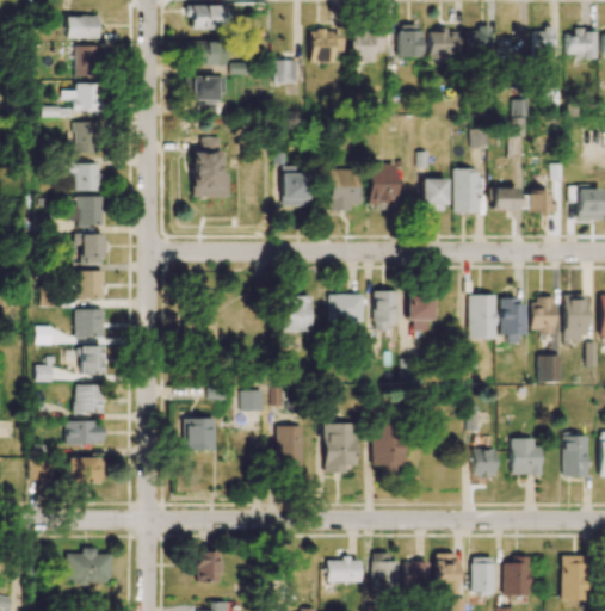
[(192,29),(227,30),(227,6),(187,5),(186,17),(192,17),(192,29)]
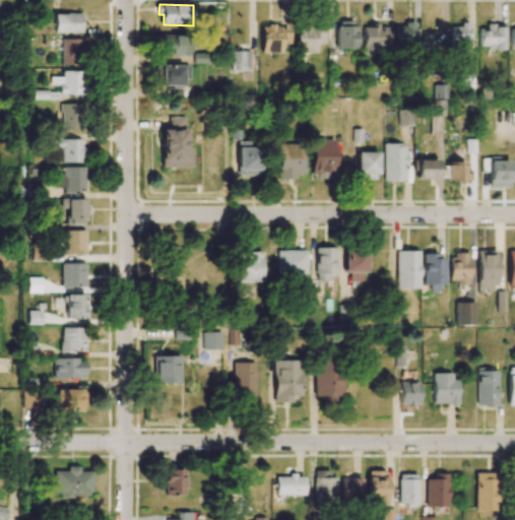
[(84,13),(57,14),(57,33),(85,33),(84,13)]
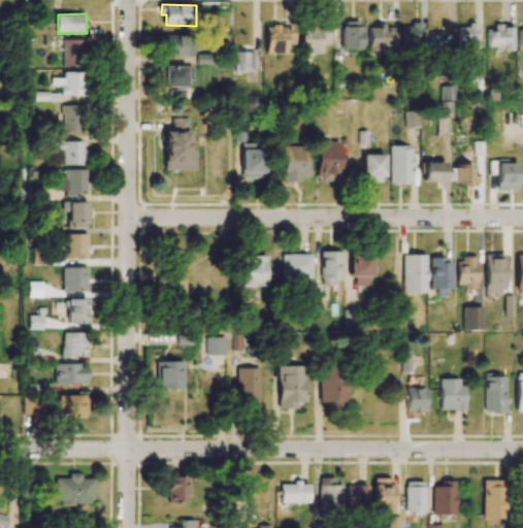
[(365,50),(364,21),(347,22),(347,50),(365,50)]
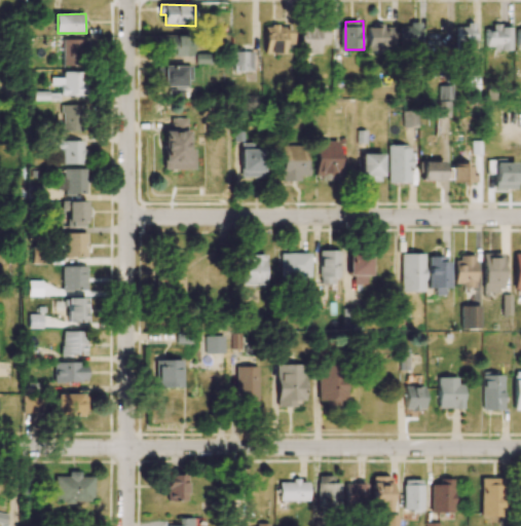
[(404,26),(404,48),(423,48),(424,23),(412,23),(412,26),(404,26)]
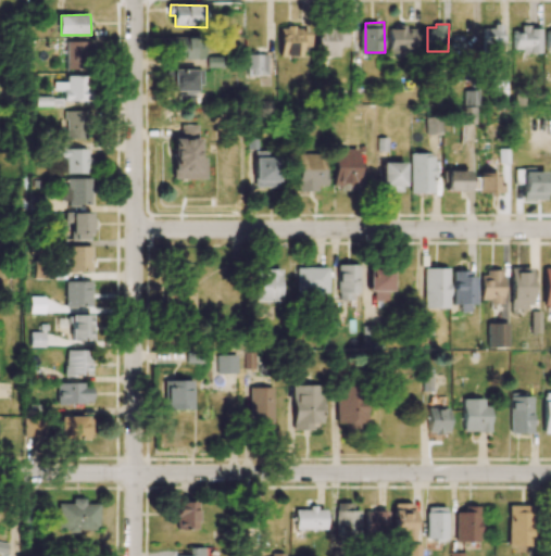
[(488,26),(487,43),(495,43),(495,50),(505,50),(505,27),(488,26)]
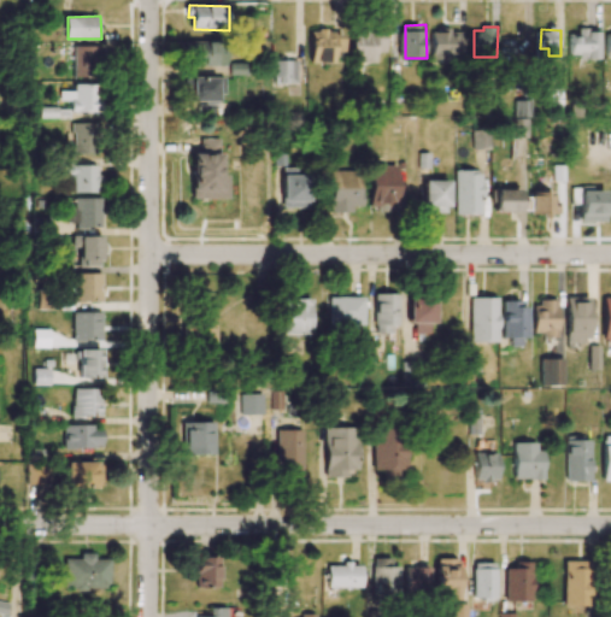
[(436,59),(464,59),(463,30),(435,31),(436,59)]
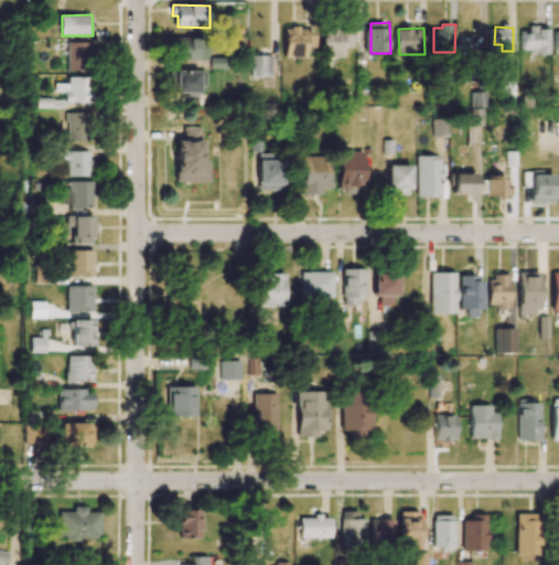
[(318,29),(287,29),(288,57),(309,57),(309,48),(318,48),(318,29)]
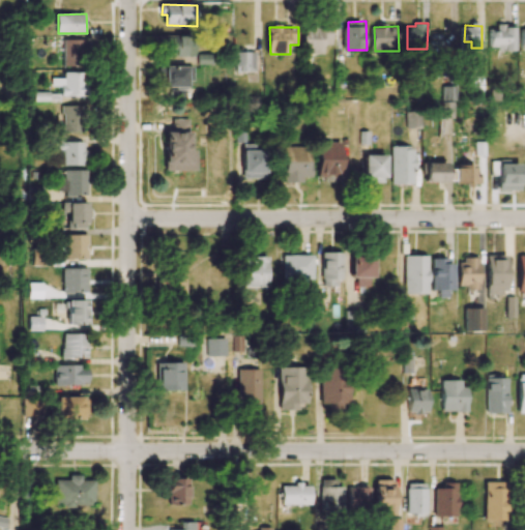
[(325,54),(325,46),(333,46),(333,27),(307,27),(307,54),(325,54)]
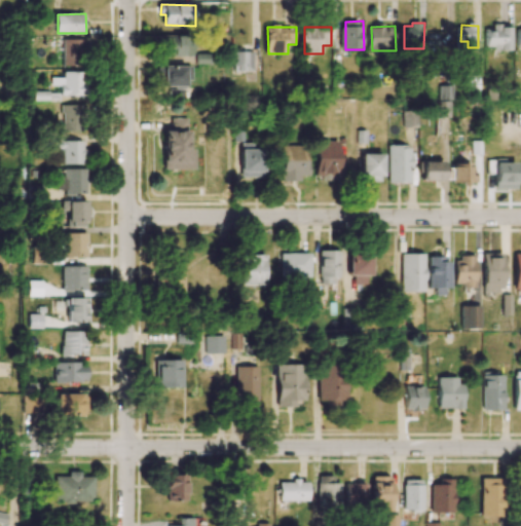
[(514,49),(513,27),(489,27),(489,49),(514,49)]
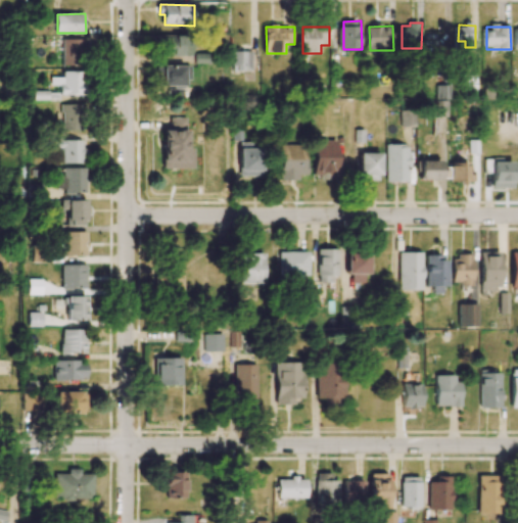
[(192,55),(192,35),(162,35),(162,56),(192,55)]
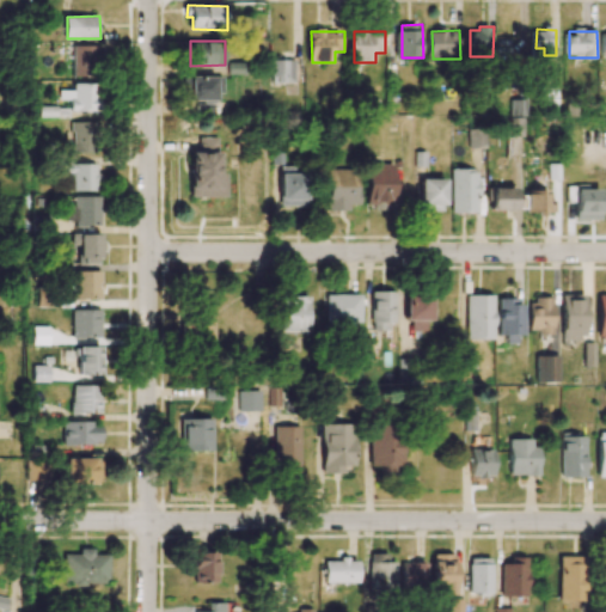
[(77,75),(101,75),(101,47),(68,47),(67,63),(77,63),(77,75)]
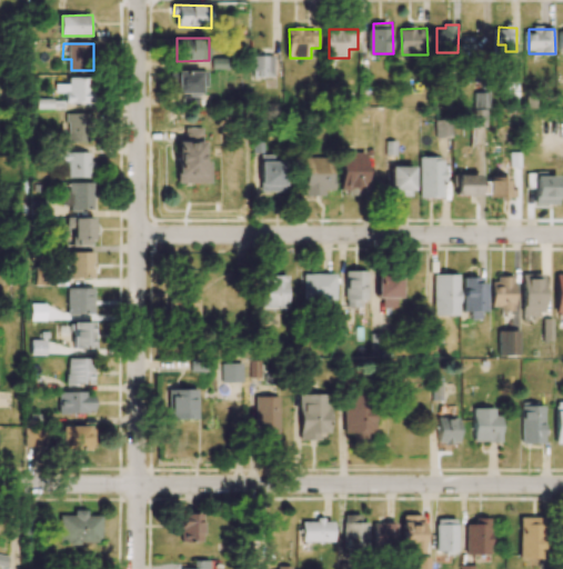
[(257,78),(278,77),(278,56),(255,56),(257,78)]
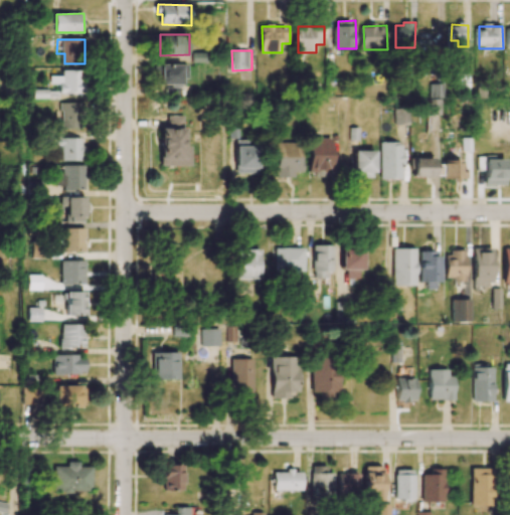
[(187,64),(158,64),(158,84),(187,84),(187,64)]
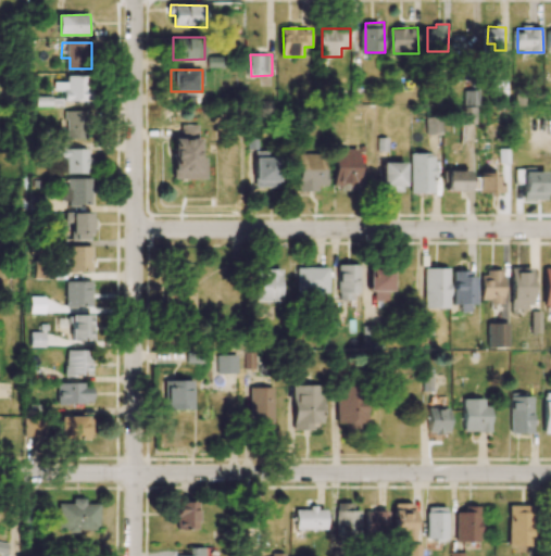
[(65,101),(92,101),(91,75),(69,76),(69,83),(54,83),(54,92),(65,92),(65,101)]
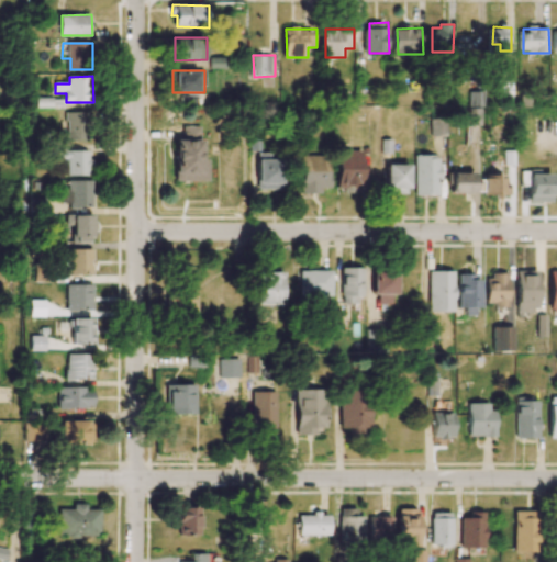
[(200,105),(200,94),(184,94),(184,107),(200,105)]
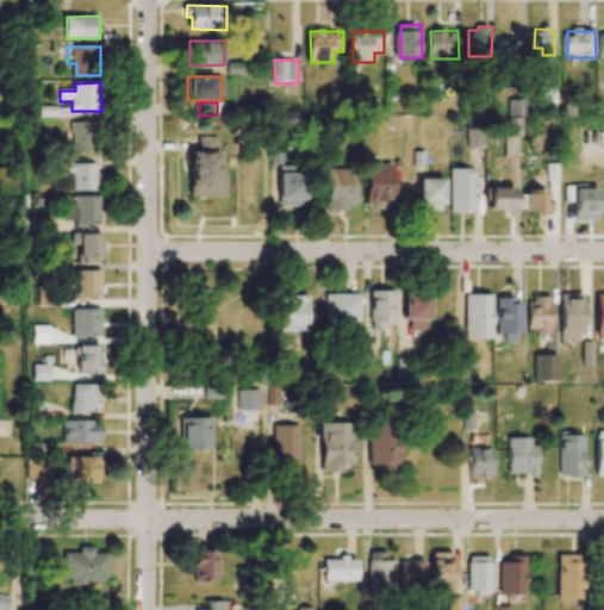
[(527,136),(525,118),(510,119),(511,137),(527,136)]
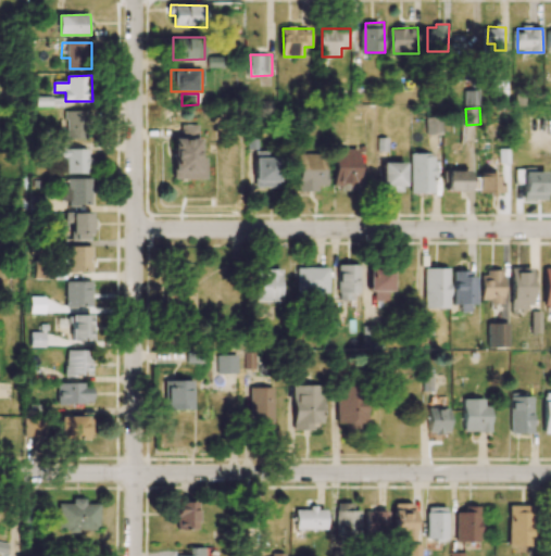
[(91,139),(92,111),(69,111),(69,139),(91,139)]
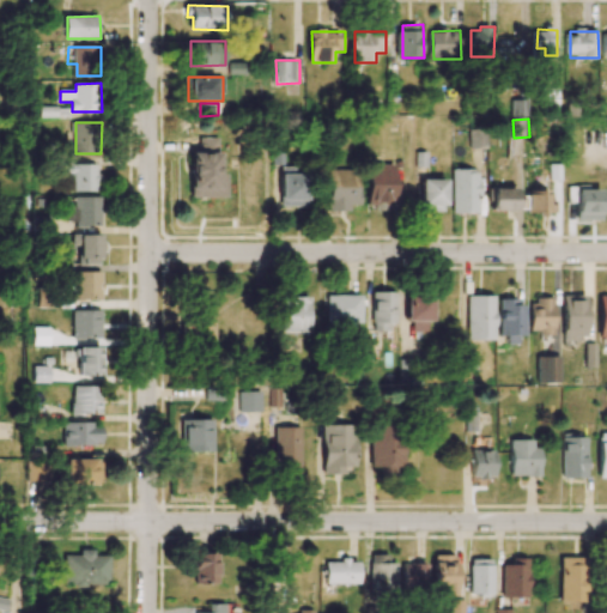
[(474,149),(490,147),(489,128),(473,129),(474,149)]
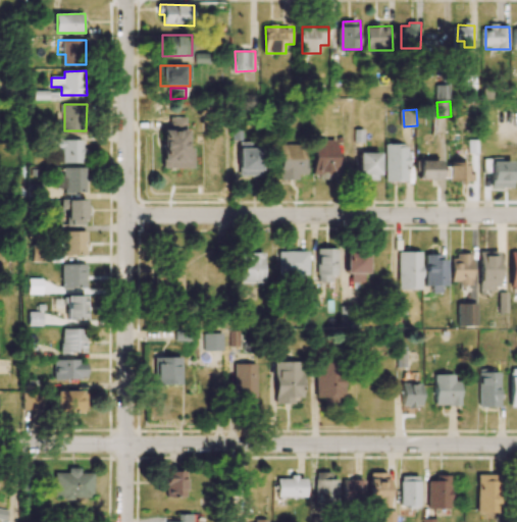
[(189,148),(188,117),(172,117),(172,129),(163,131),(164,168),(195,167),(194,148),(189,148)]
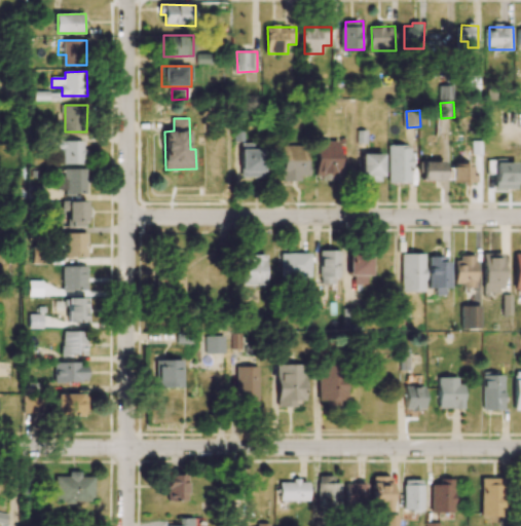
[(63,164),(87,164),(87,141),(63,142),(63,164)]
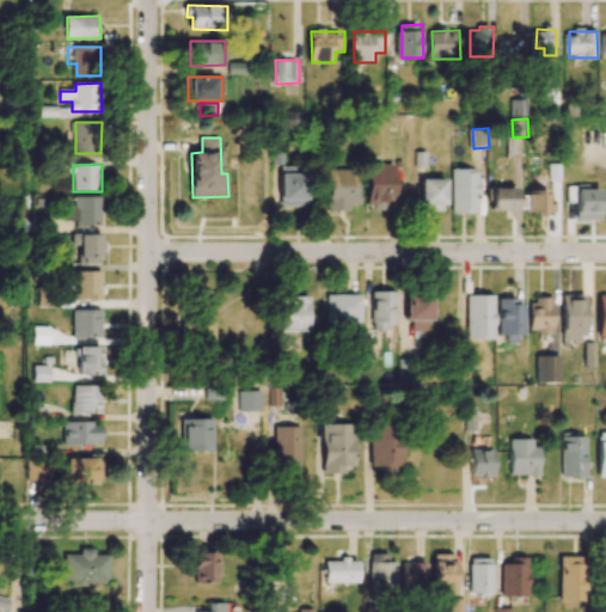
[(398,164),(372,164),(372,207),(398,208),(398,164)]
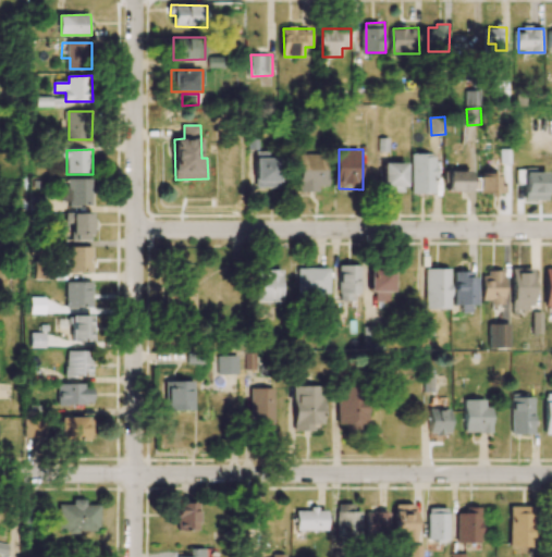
[(282,187),(282,158),(272,157),(273,151),(260,151),(260,187),(282,187)]
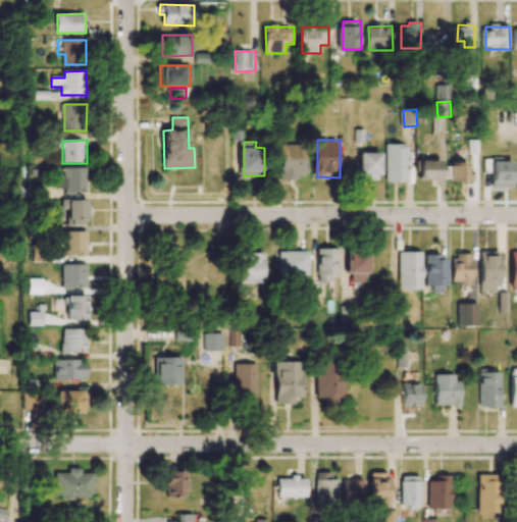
[(301,179),(301,172),(307,172),(306,145),(282,145),(283,180),(301,179)]
